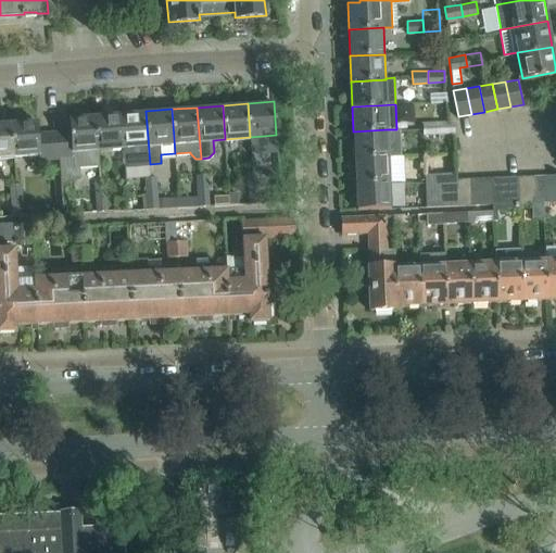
[(150,164),(146,111),(121,113),(123,148),(125,166),(150,164)]
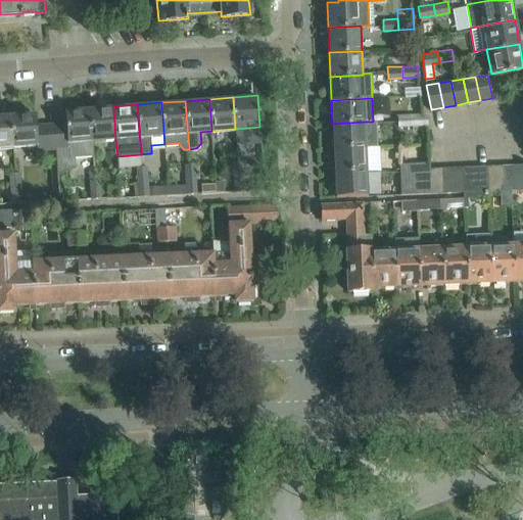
[(115,139),(113,106),(89,107),(91,140),(92,140),(115,139)]
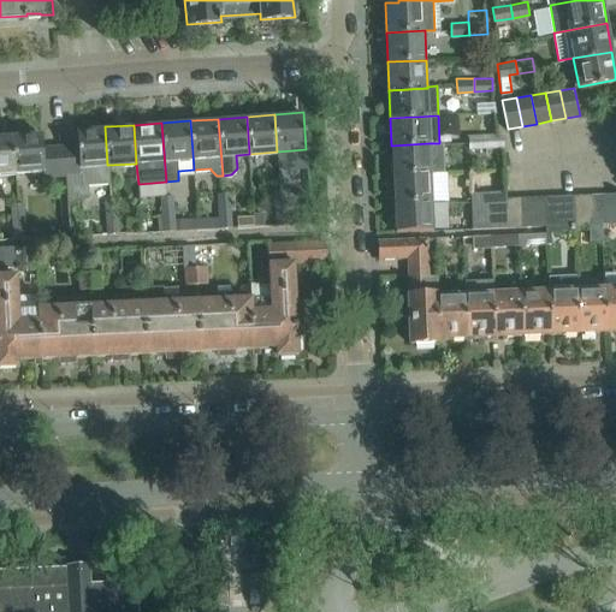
[(107,165),(105,126),(76,129),(77,143),(55,144),(58,176),(65,176),(66,198),(89,197),(88,184),(110,182),(108,165),(107,165)]
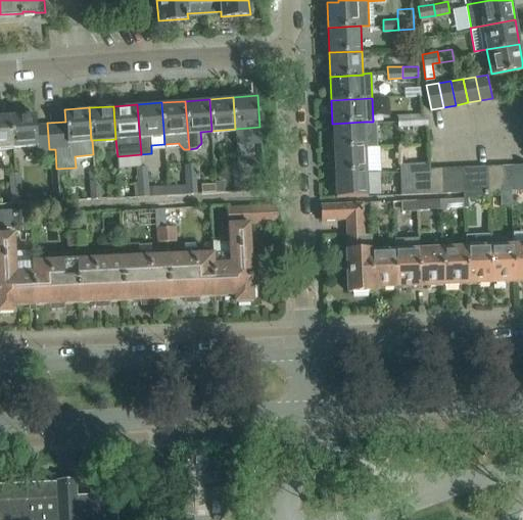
[(49,149),(47,123),(36,124),(35,112),(10,114),(12,146),(37,145),(37,150),(49,149)]
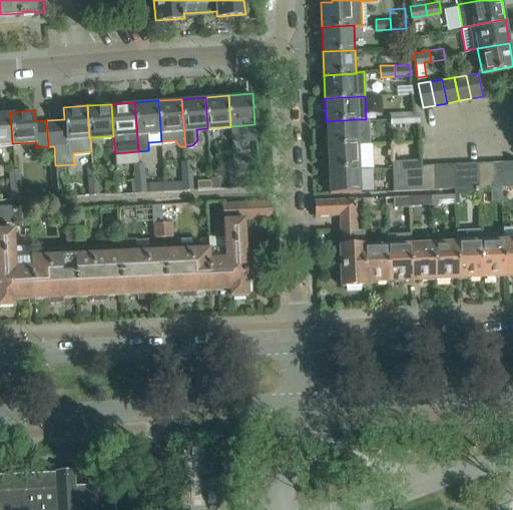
[(420,121),(420,110),(405,111),(406,122),(420,121)]
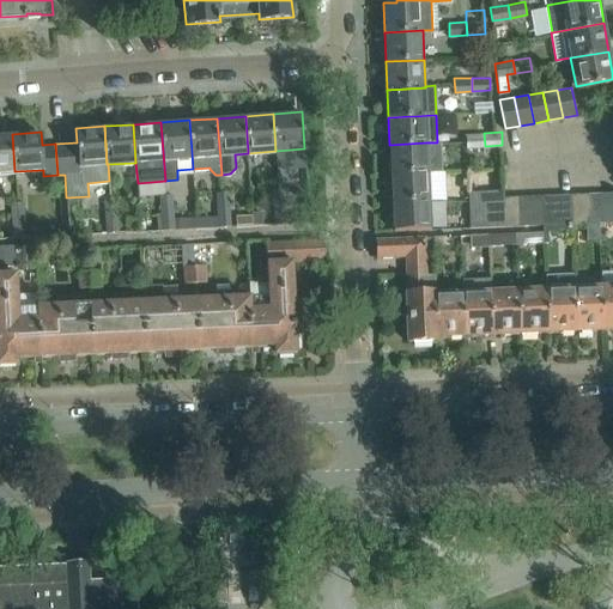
[(485,146),(484,133),(466,134),(466,147),(485,146)]
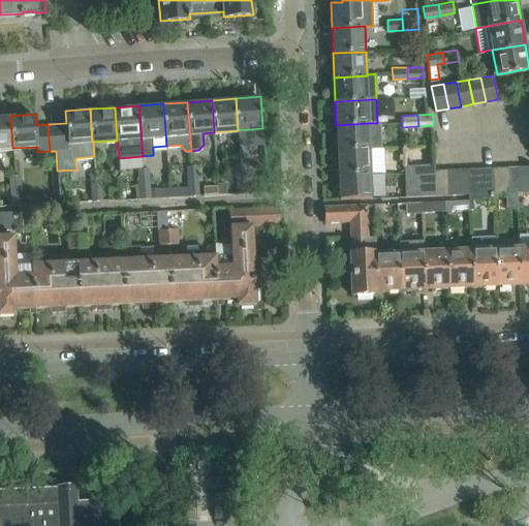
[(0,149),(12,148),(10,116),(0,116),(0,149)]
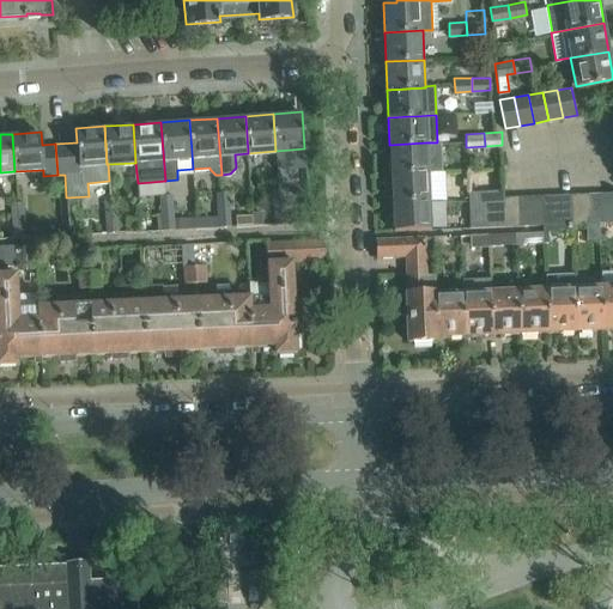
[(428,171),(426,142),(389,145),(390,172),(428,171)]
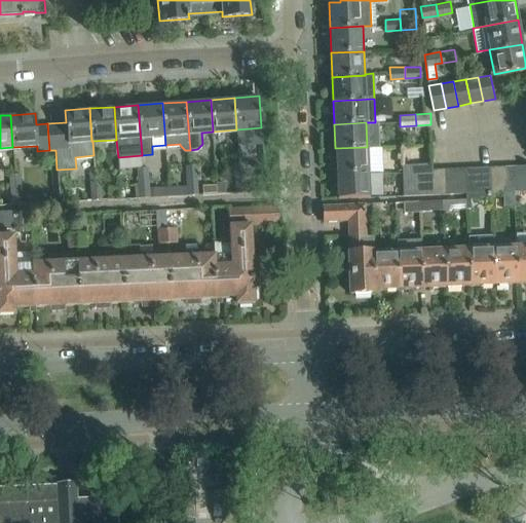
[(368,172),(367,147),(335,148),(336,173),(368,172)]
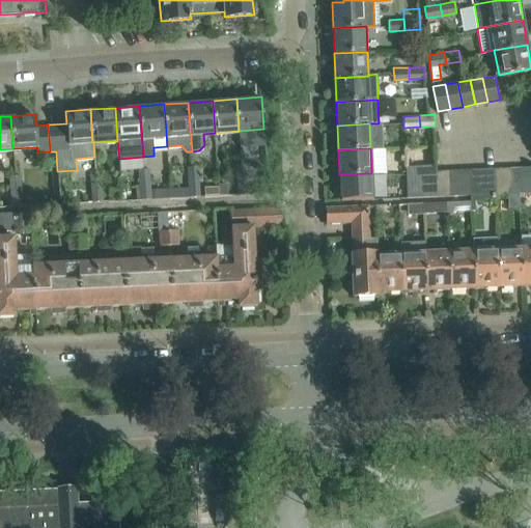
[(235,163),(236,178),(248,177),(247,162),(235,163)]
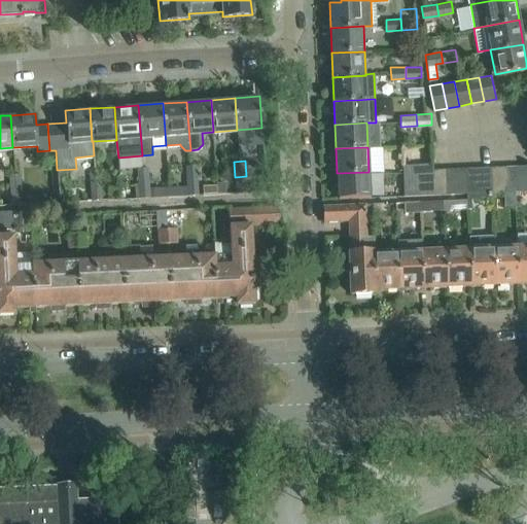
[(435,194),(434,170),(433,162),(402,164),(402,175),(419,175),(419,195),(435,194)]
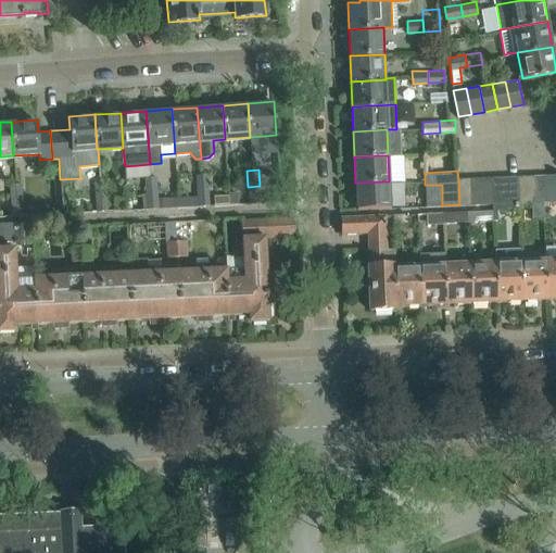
[(196,173),(197,189),(209,188),(207,173),(196,173)]
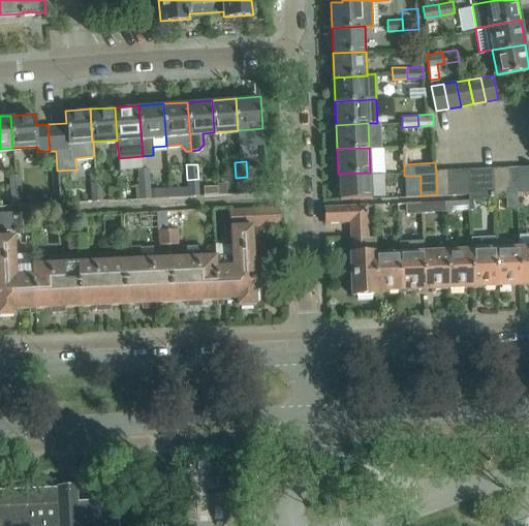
[(528,190),(528,165),(520,166),(521,191),(528,190)]
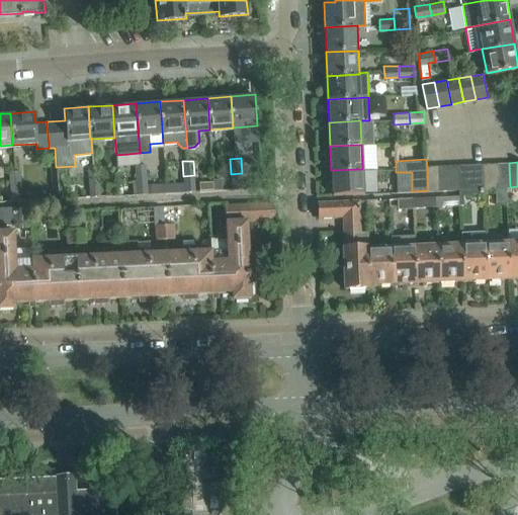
[(135,164),(136,179),(147,178),(146,163),(135,164)]
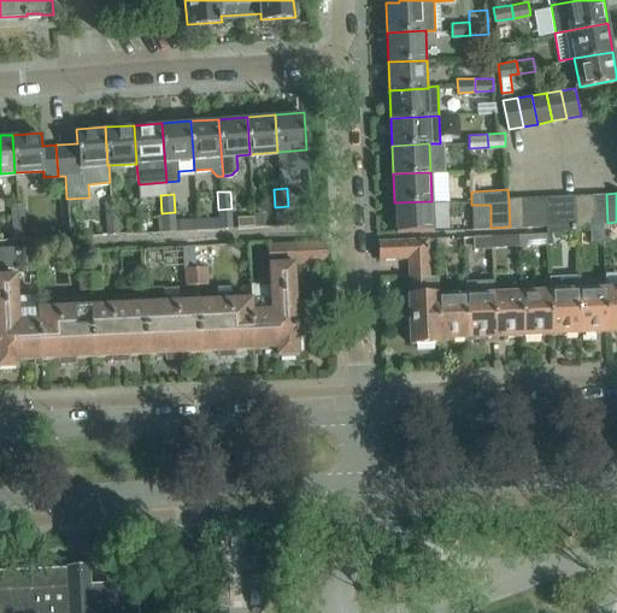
[(593,223),(592,194),(579,195),(580,224),(593,223)]
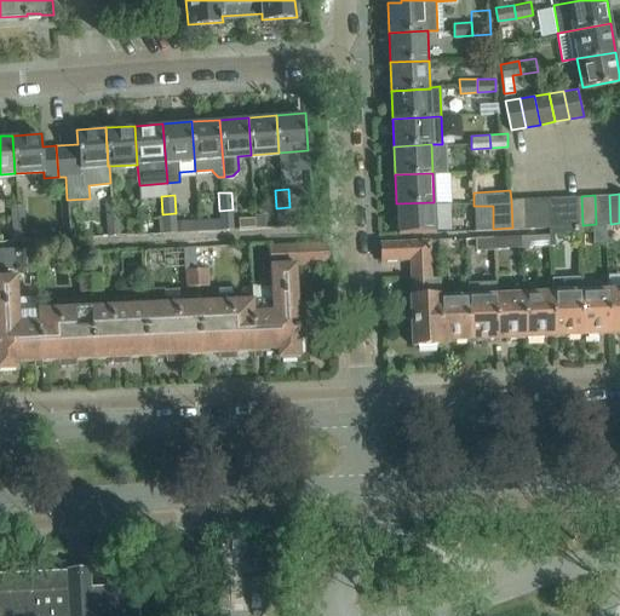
[(610,224),(609,195),(595,195),(596,224),(610,224)]
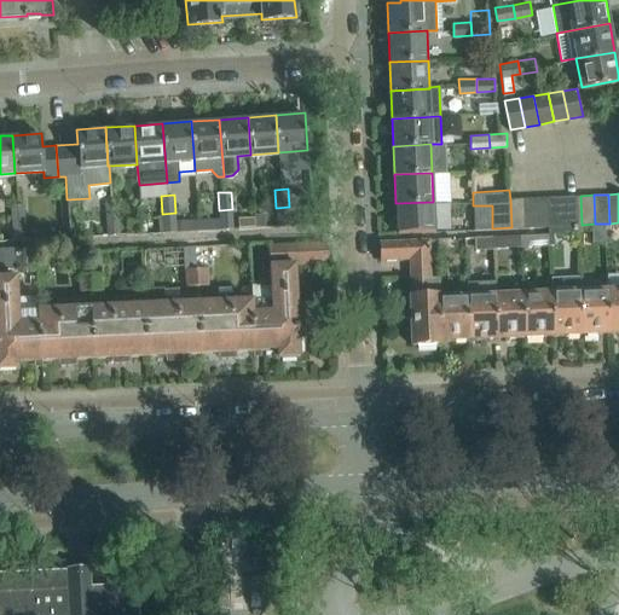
[(567,225),(566,196),(551,197),(554,226),(567,225)]
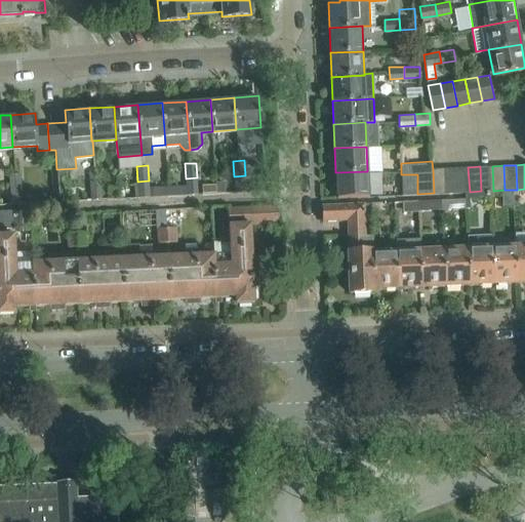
[(493,191),(492,166),(480,166),(481,191),(493,191)]
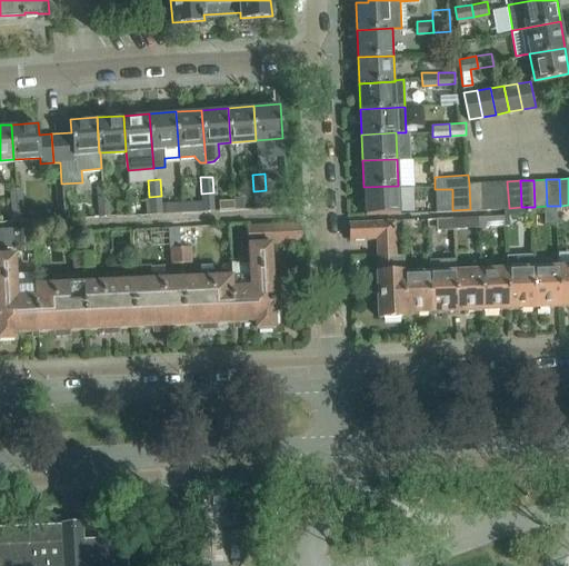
[(96,182),(97,199),(109,198),(108,181),(96,182)]
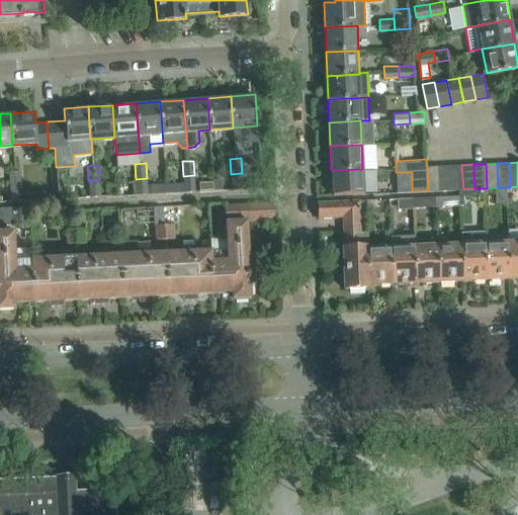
[(463,189),(461,165),(450,166),(451,189),(463,189)]
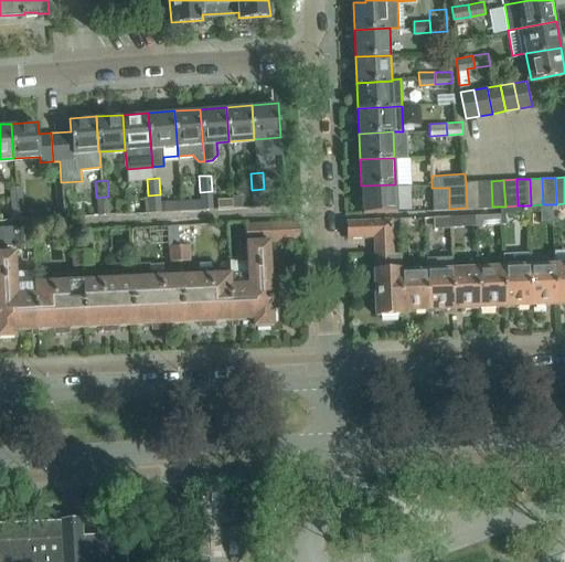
[(479,208),(478,181),(466,182),(467,208),(479,208)]
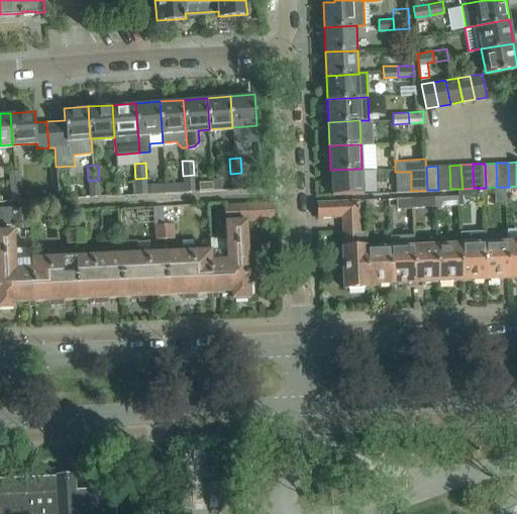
[(450,189),(449,166),(437,166),(438,190),(450,189)]
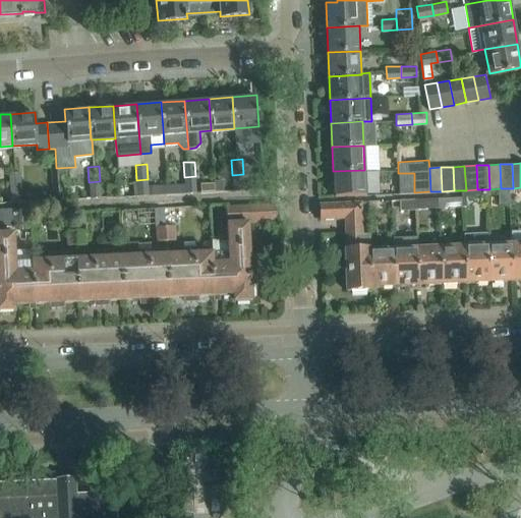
[(8,171),(10,186),(21,186),(20,170),(8,171)]
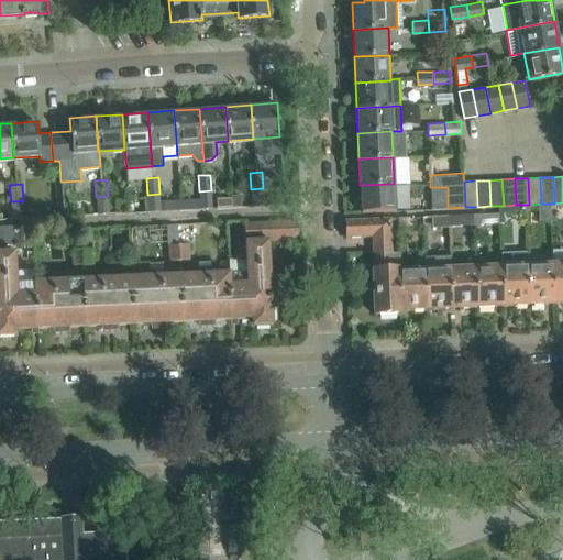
[(395,209),(394,184),(360,185),(361,211),(395,209)]
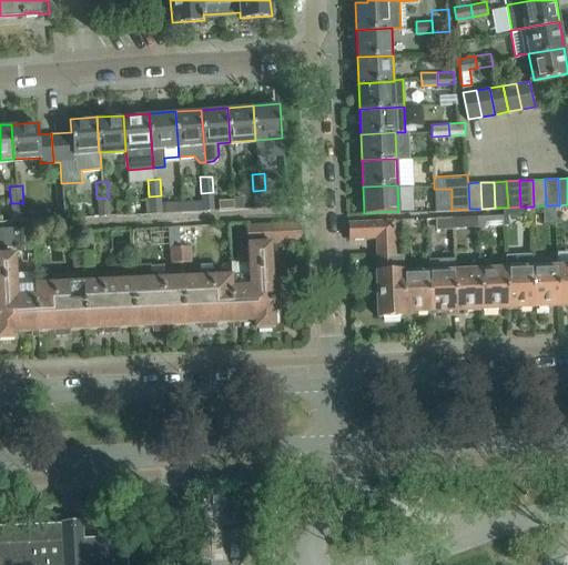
[(452,189),(434,189),(435,211),(452,210),(452,189)]
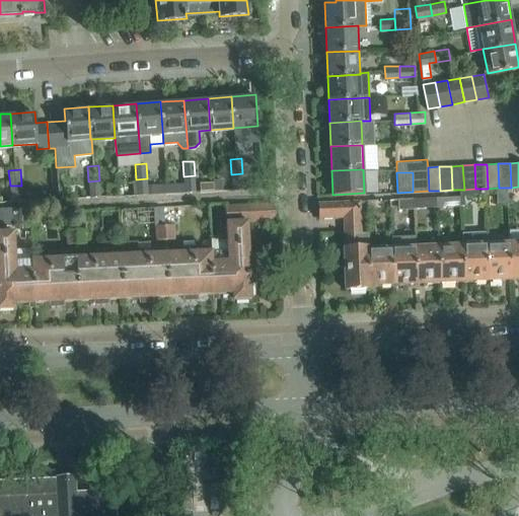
[(243,188),(242,173),(231,174),(232,189),(243,188)]
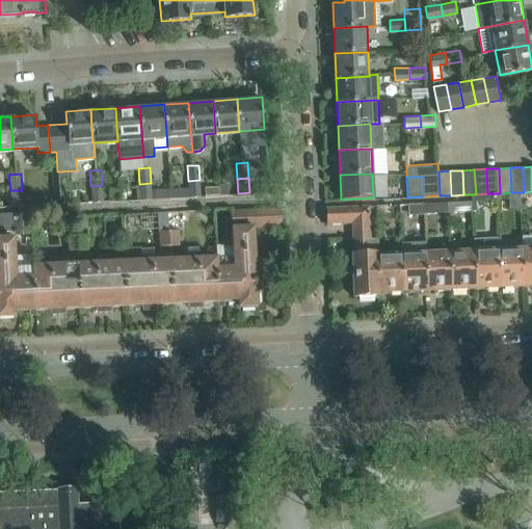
[(201,195),(200,180),(188,181),(189,196),(201,195)]
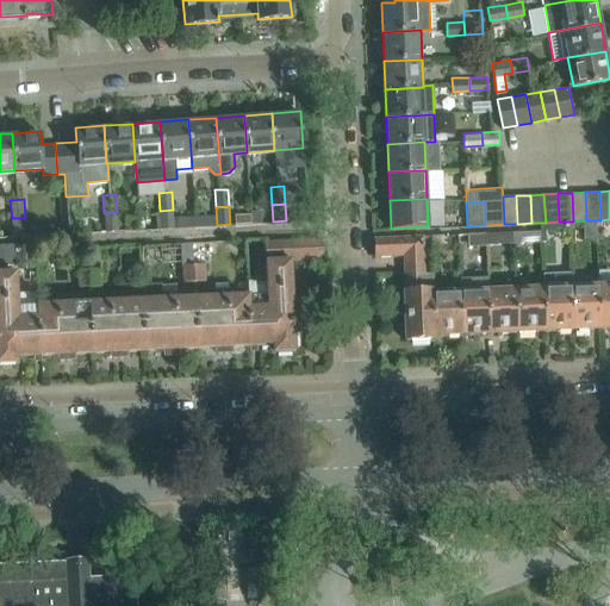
[(160,211),(155,211),(156,227),(161,226),(161,227),(174,227),(174,226),(173,210),(160,211)]
